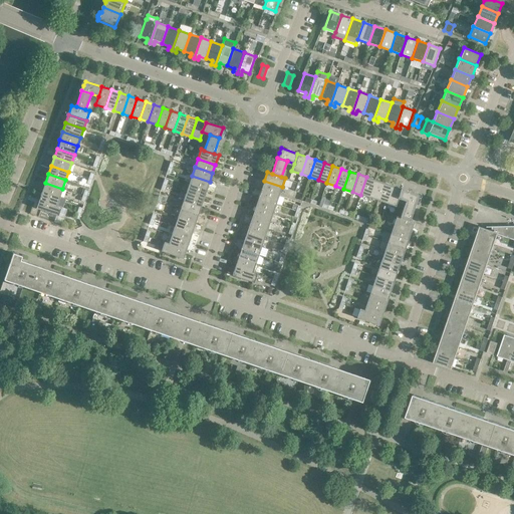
[(210,182),(192,176),(189,184),(207,190),(210,182)]
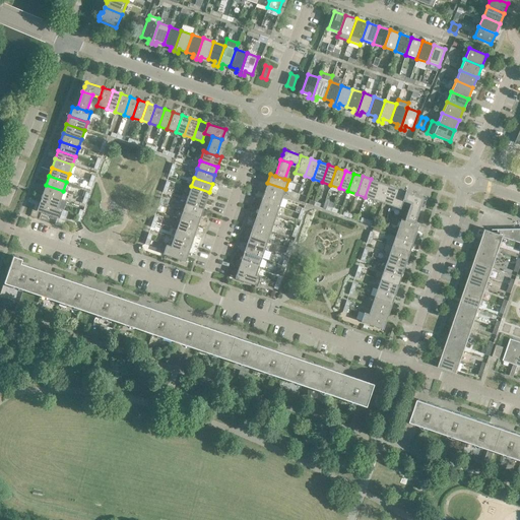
[(380,182),(371,179),(365,197),(374,200),(380,182)]
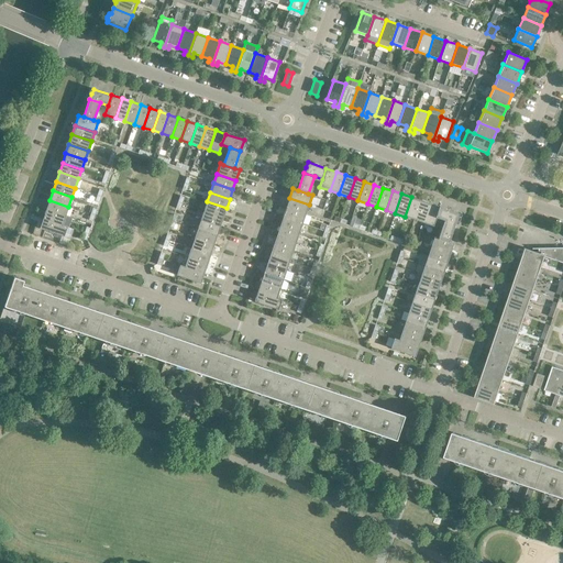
[(420,200),(411,197),(405,217),(414,220),(420,200)]
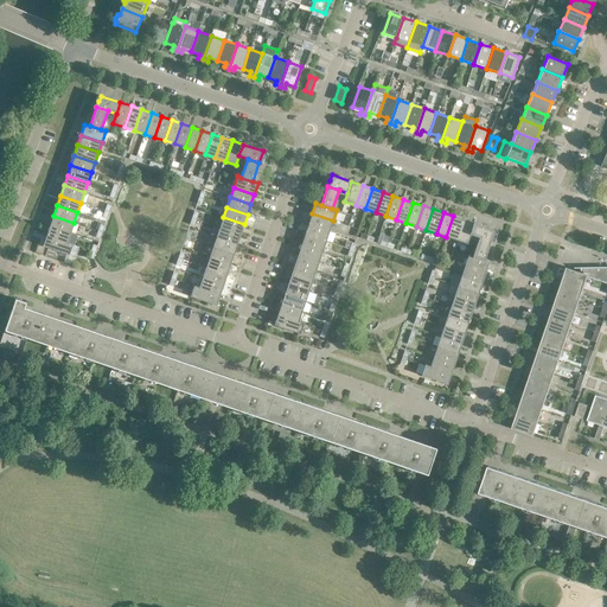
[(333,221),(312,213),(308,224),(330,231),(333,221)]
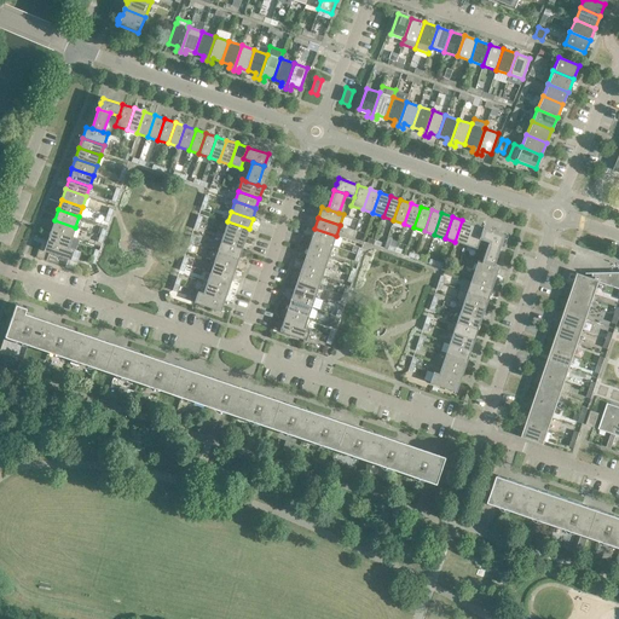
[(75,227),(55,220),(51,230),(71,237),(75,227)]
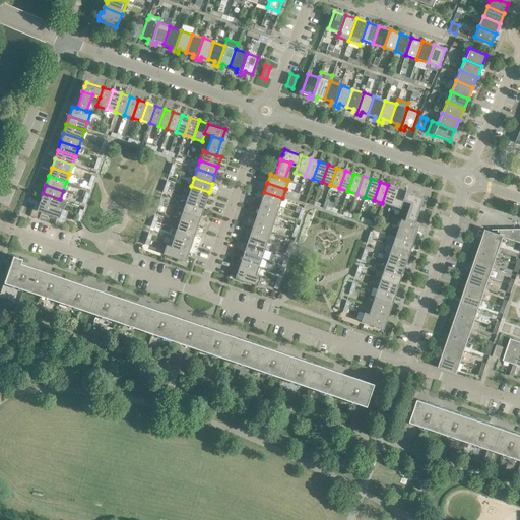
[(397,188),(388,185),(382,203),(391,206),(397,188)]
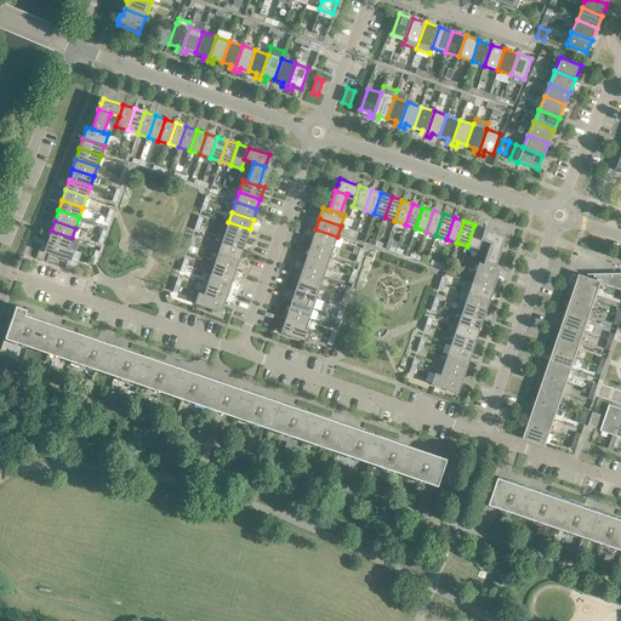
[(250,229),(228,222),(224,233),(246,240),(250,229)]
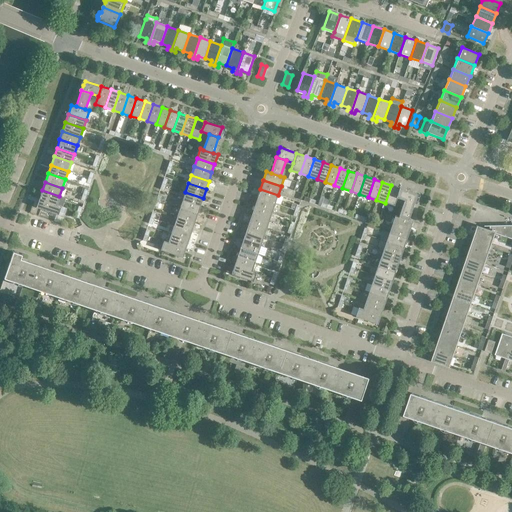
[(400,188),(391,185),(385,203),(394,206),(396,198),(400,188)]
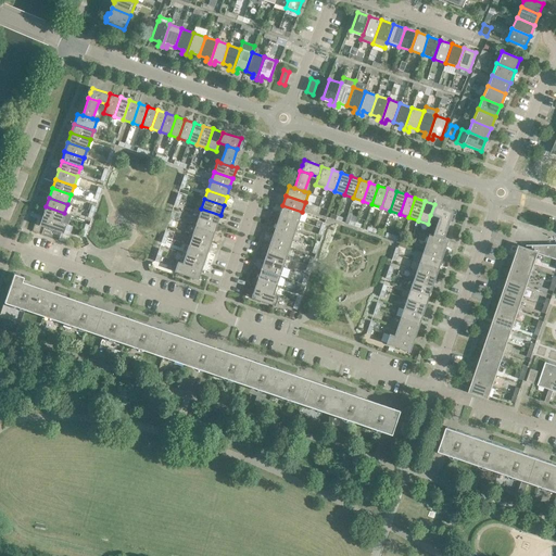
[(453,211),(434,204),(430,215),(439,217),(449,222),(453,211)]
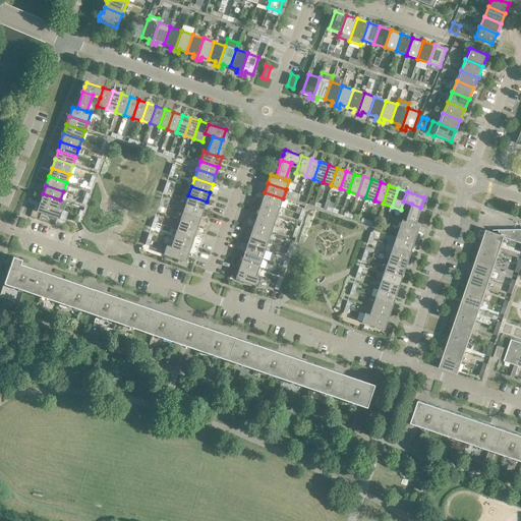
[(283,198),(265,192),(262,200),(280,207),(283,198)]
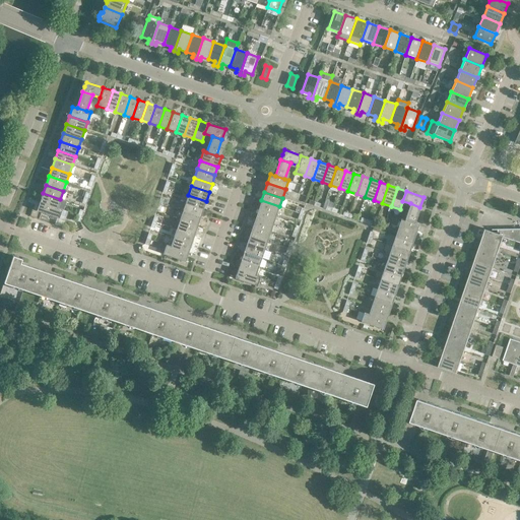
[(60,199),(43,193),(40,202),(58,208),(58,207),(60,199)]
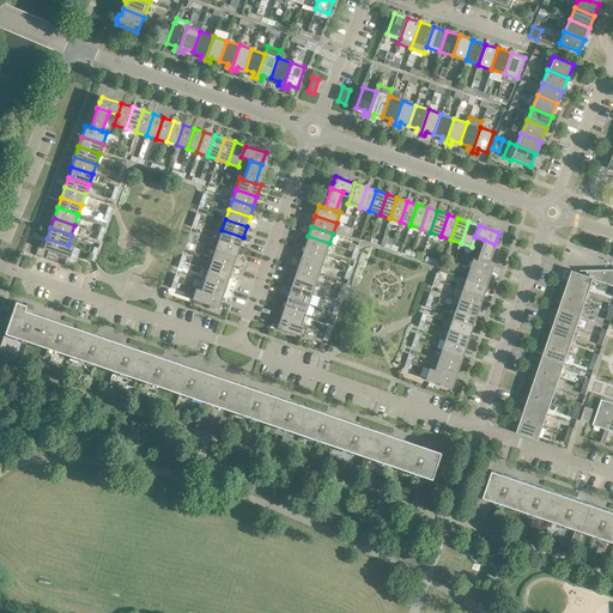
[(243,237),(222,230),(218,240),(240,247),(243,237)]
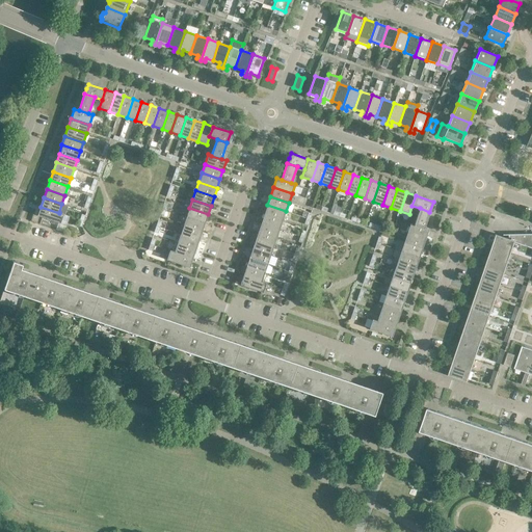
[(286,211),(267,205),(264,214),(283,220),(286,211)]
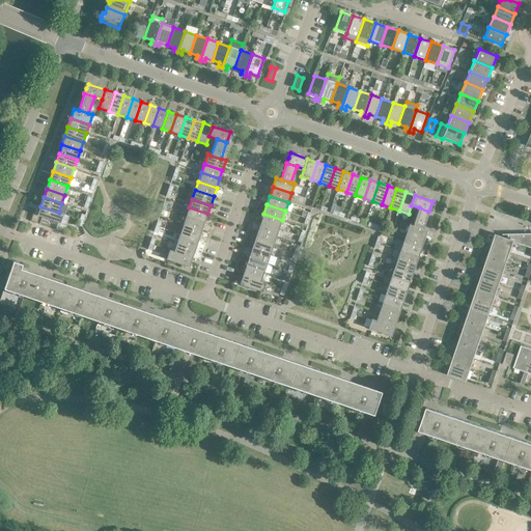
[(59,213),(40,206),(37,216),(60,223),(63,214),(59,212),(59,213)]
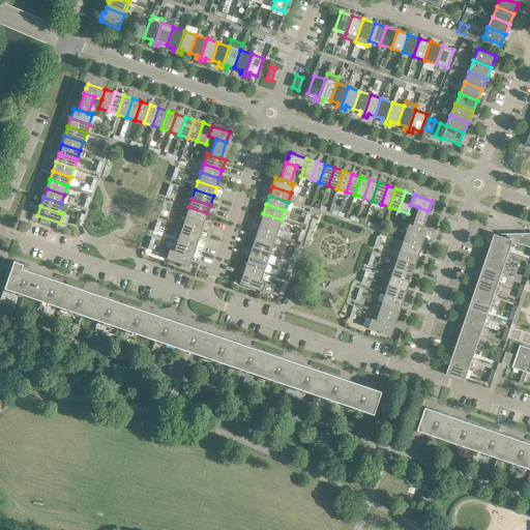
[(207,213),(188,207),(185,216),(204,223),(207,213)]
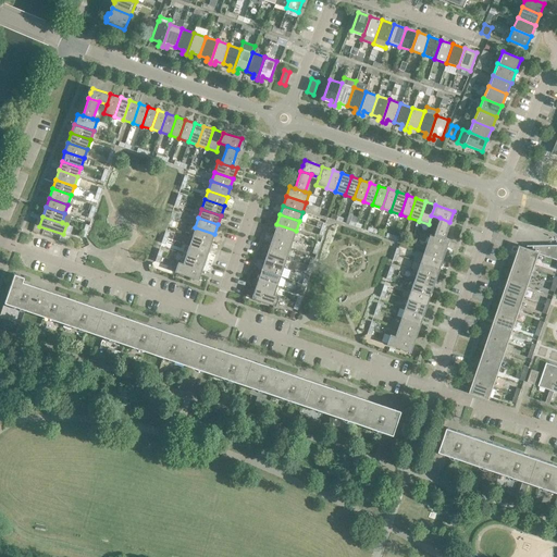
[(449,222),(440,218),(433,235),(444,239),(449,222)]
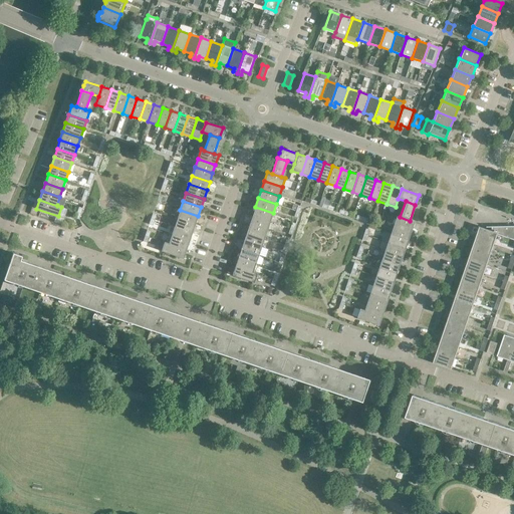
[(273,213),(255,207),(252,215),(270,221),(273,213)]
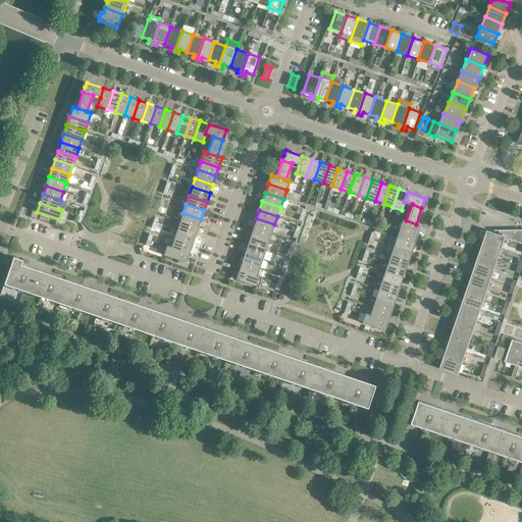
[(201,219),(183,213),(180,221),(198,227),(201,219)]
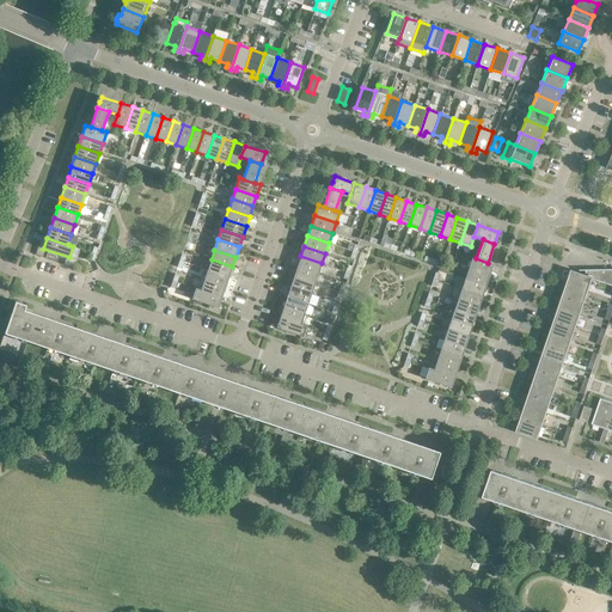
[(322,263),(300,256),(298,267),(318,274),(322,263)]
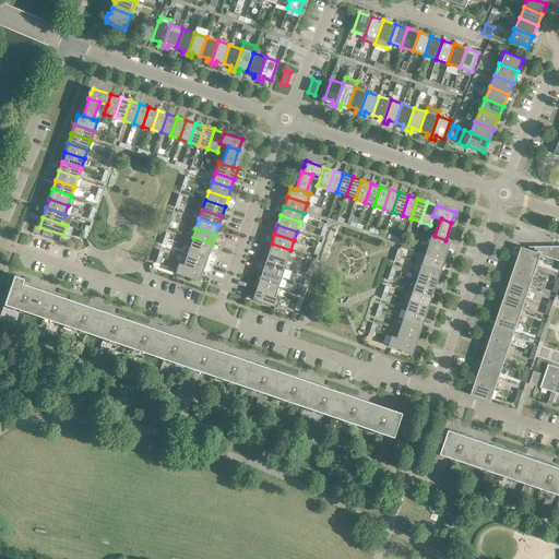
[(431,235),(428,245),(447,251),(450,241),(445,240),(435,236),(431,235)]
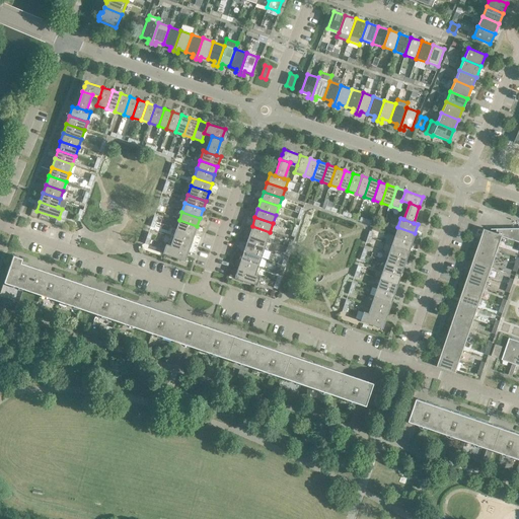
[(197,226),(179,220),(176,229),(194,235),(197,226)]
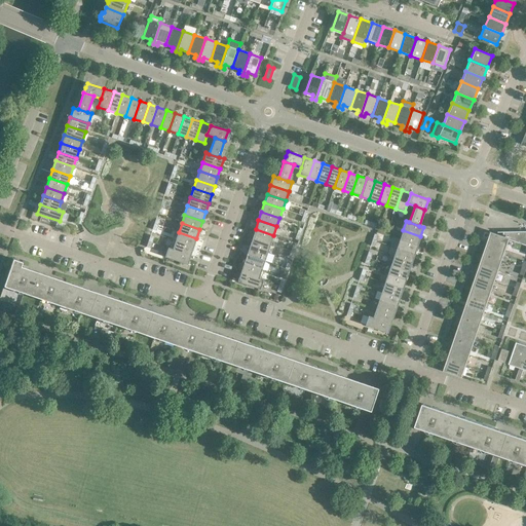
[(273,235),(256,229),(253,237),(270,243),(273,235)]
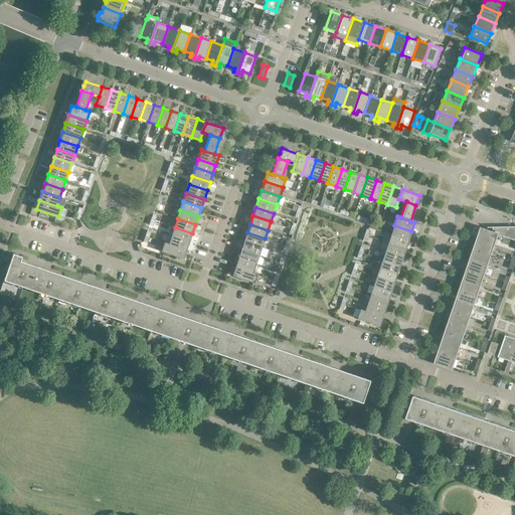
[(411,231),(394,225),(391,234),(408,240),(411,231)]
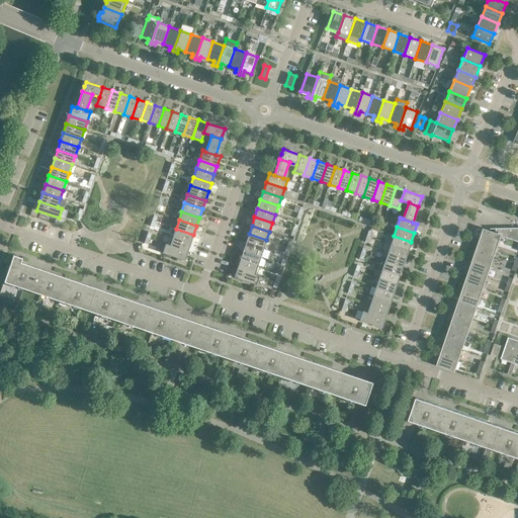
[(517,228),(496,229),(496,234),(496,235),(501,236),(517,242),(517,228)]
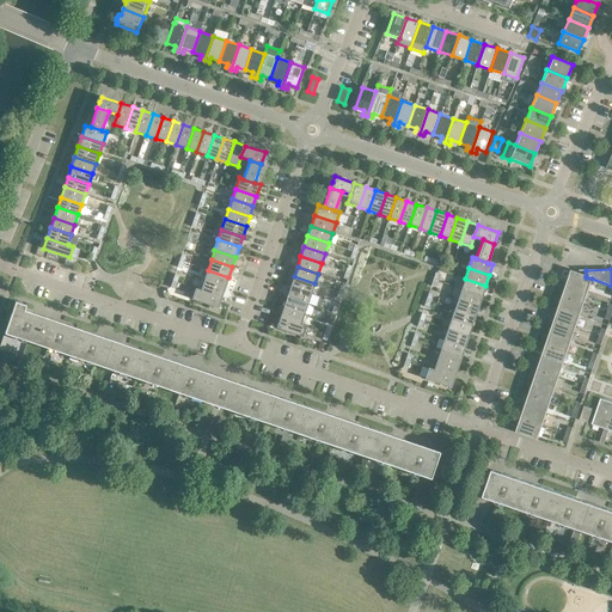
[(228,277),(208,270),(204,280),(225,287),(228,277)]
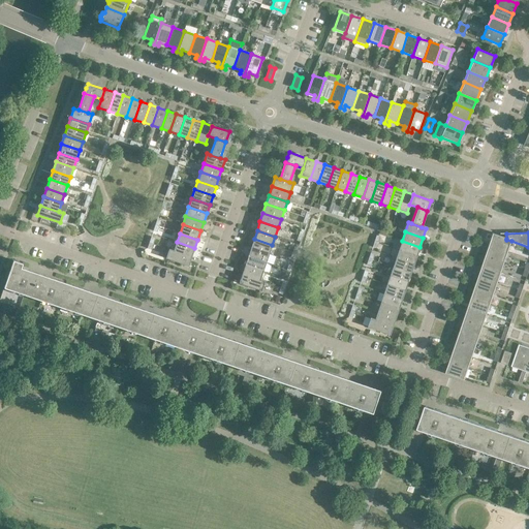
[(494,235),(491,246),(507,251),(511,241),(506,240),(506,239),(494,235)]
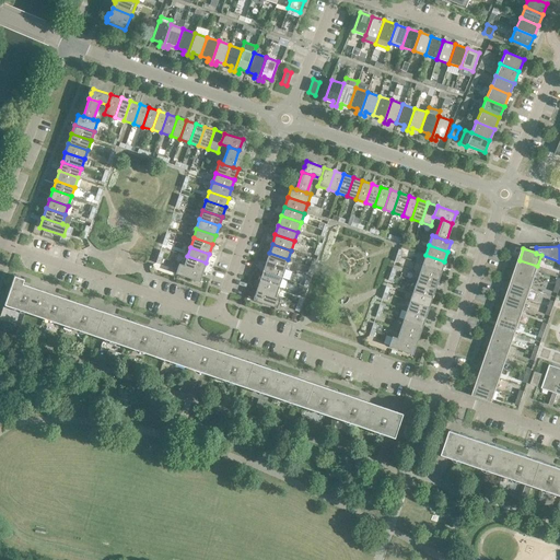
[(288,259),(269,253),(266,263),(284,269),(288,259)]
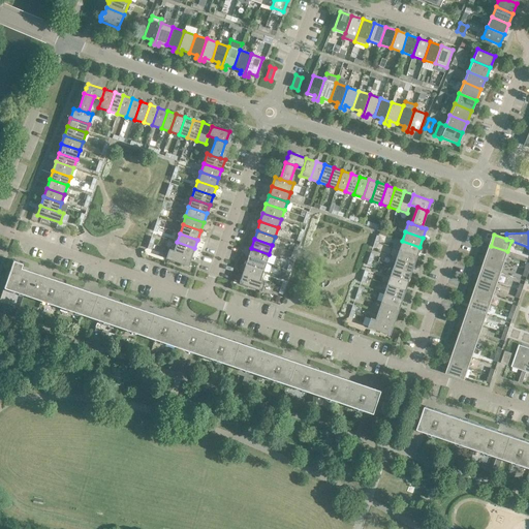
[(419,247),(402,241),(399,249),(416,255),(419,247)]
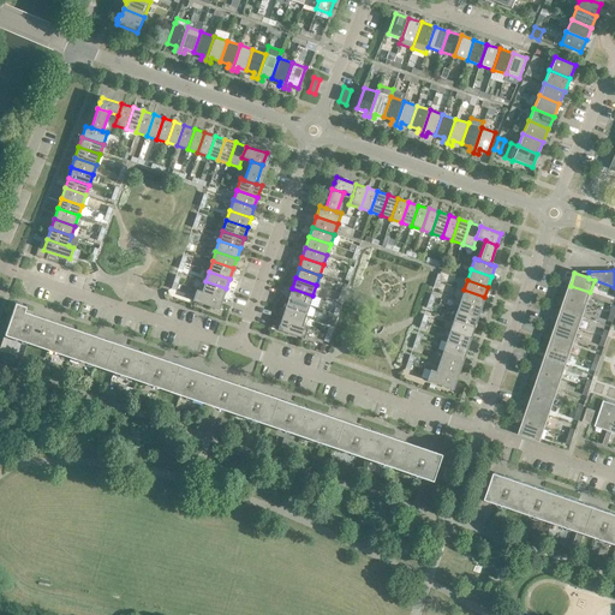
[(206,281),(202,291),(202,292),(222,299),(226,288),(206,281)]
